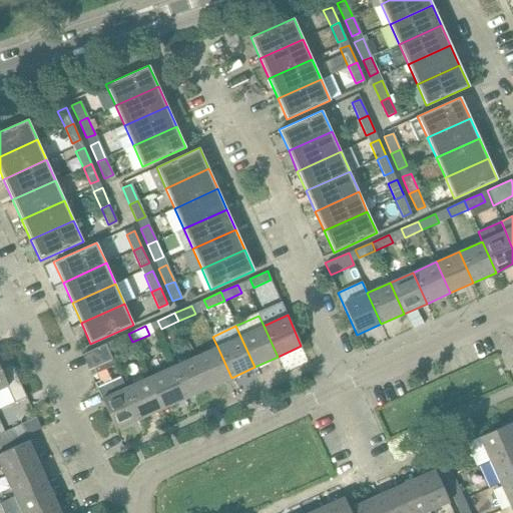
[(128,334),(111,341),(115,350),(132,342),(128,334)]
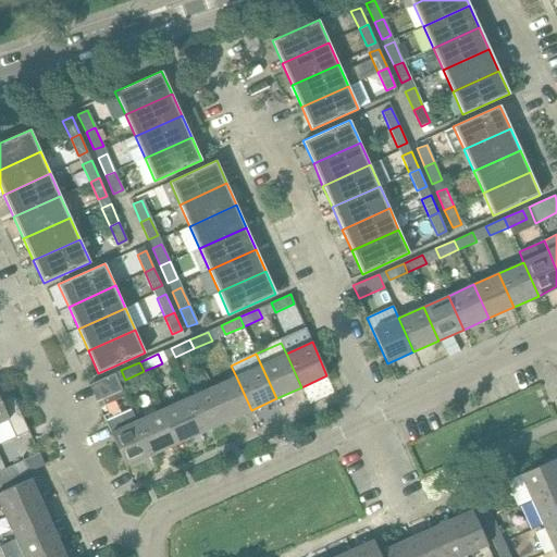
[(88,385),(96,401),(122,390),(114,373),(88,385)]
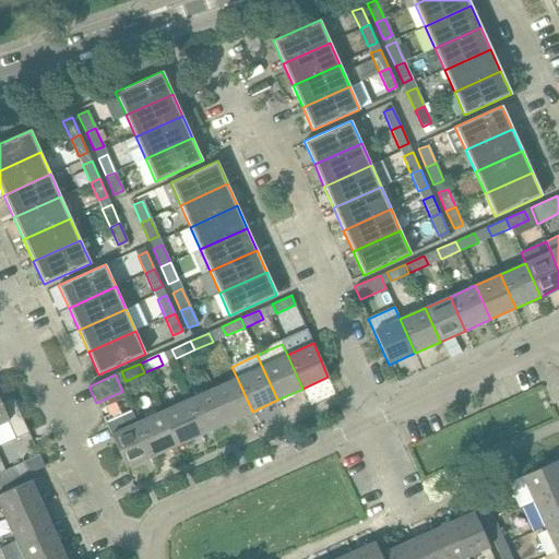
[(237,378),(212,389),(227,423),(252,412),(237,378)]
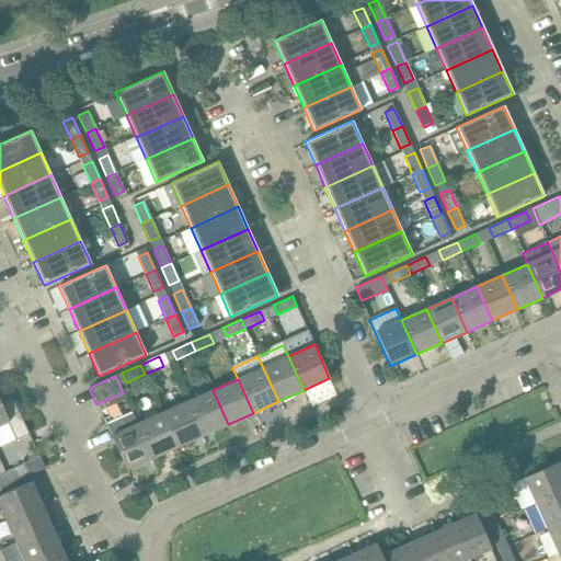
[(228,424),(213,390),(187,401),(203,435),(228,424)]
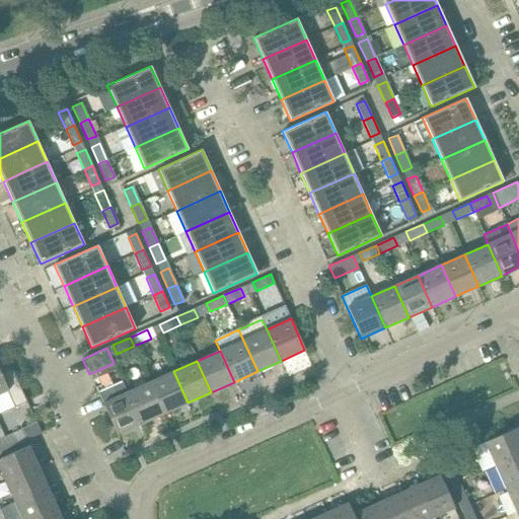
[(0,372),(0,414),(14,408),(26,402),(11,368),(10,368),(10,369),(0,373),(0,372)]
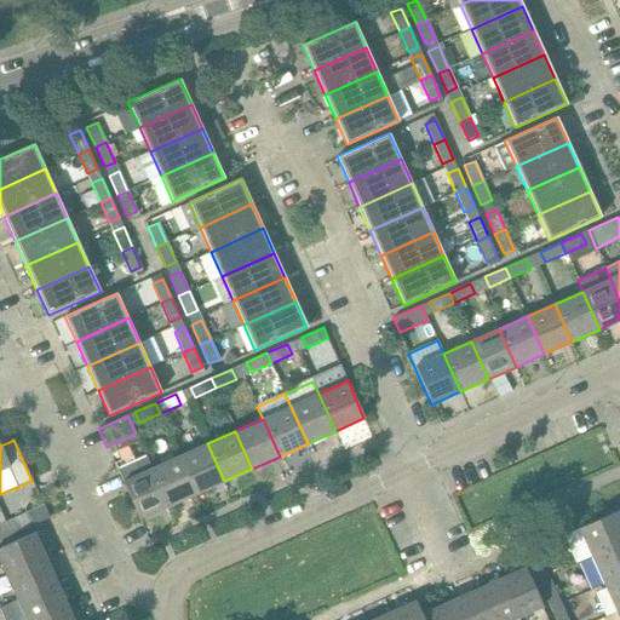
[(207,443),(179,457),(196,494),(224,481),(207,443)]
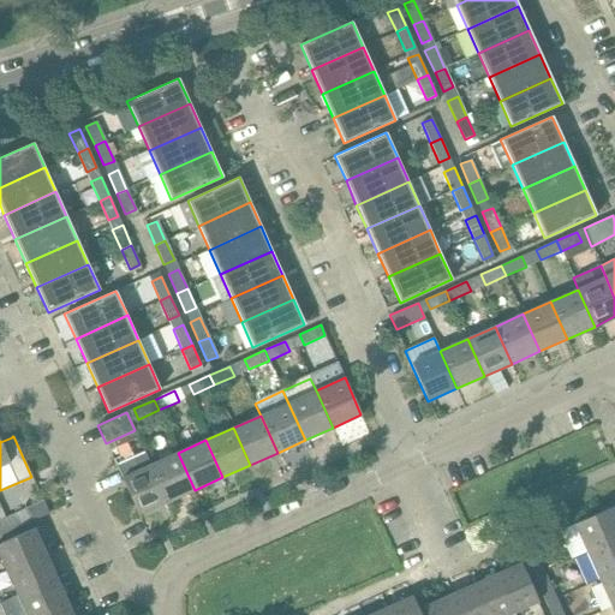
[(144,452),(115,465),(138,515),(167,502),(150,465),(144,452)]
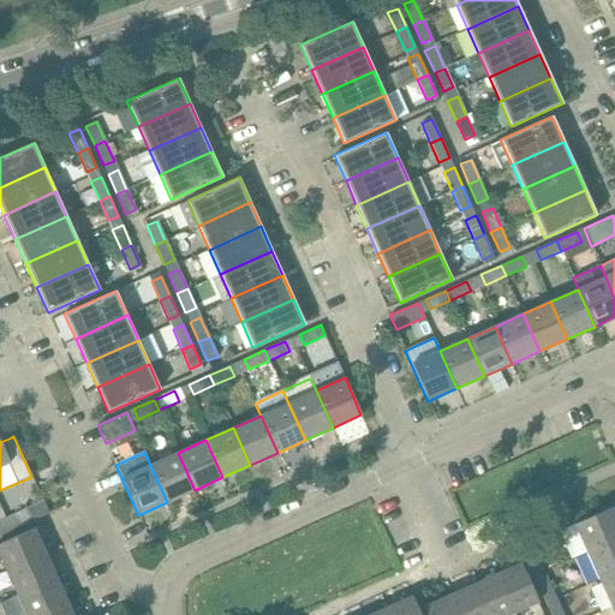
[(195,490),(178,453),(150,465),(167,502),(195,490)]
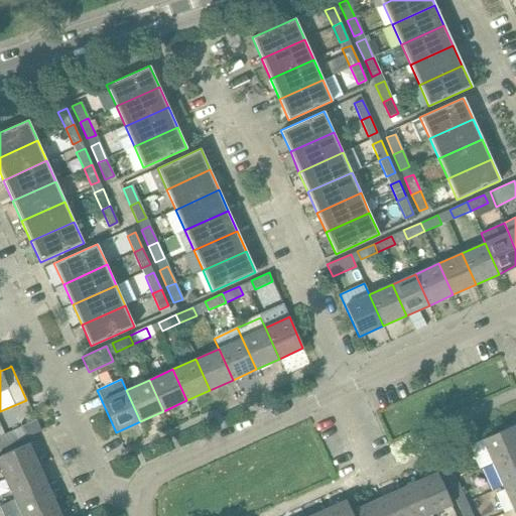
[(515,452),(515,432),(513,425),(481,439),(492,464),(515,452)]
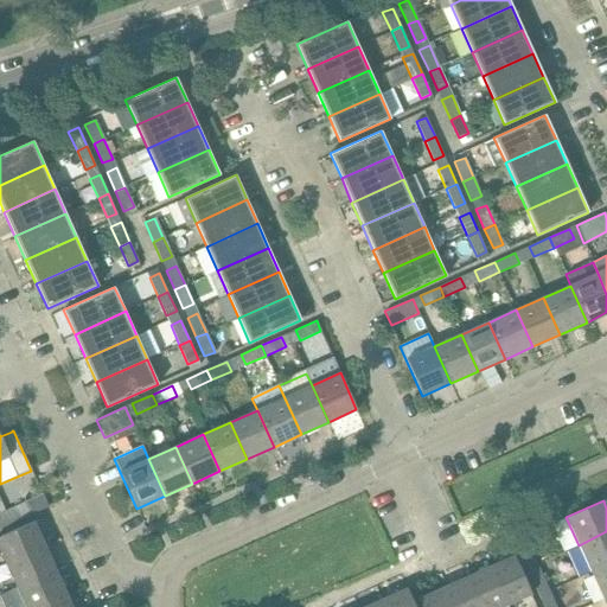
[(20,504),(5,511),(11,524),(26,517),(20,504)]
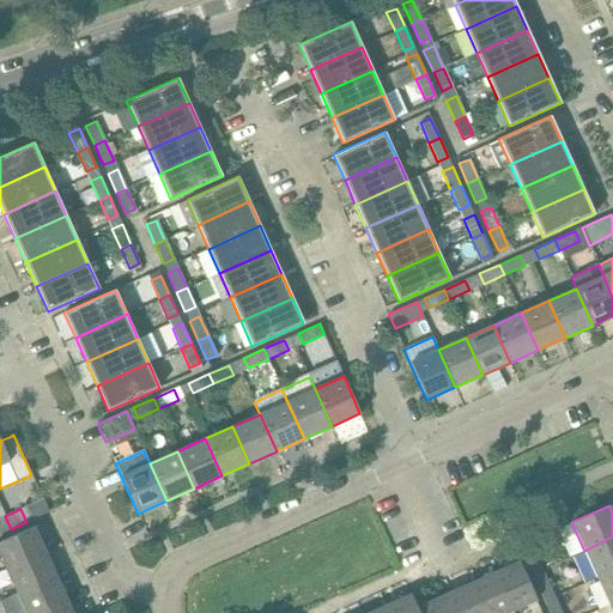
[(0,533),(11,529),(5,516),(0,517),(0,533)]
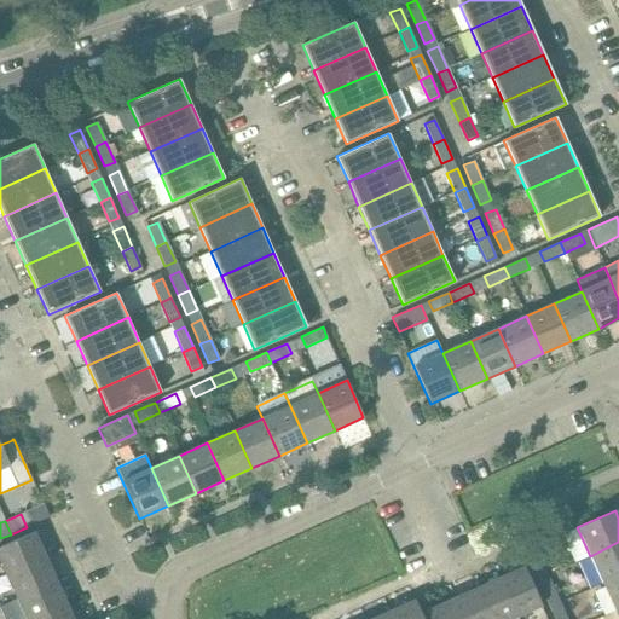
[(0,547),(0,561),(6,574),(45,556),(34,532),(0,547)]
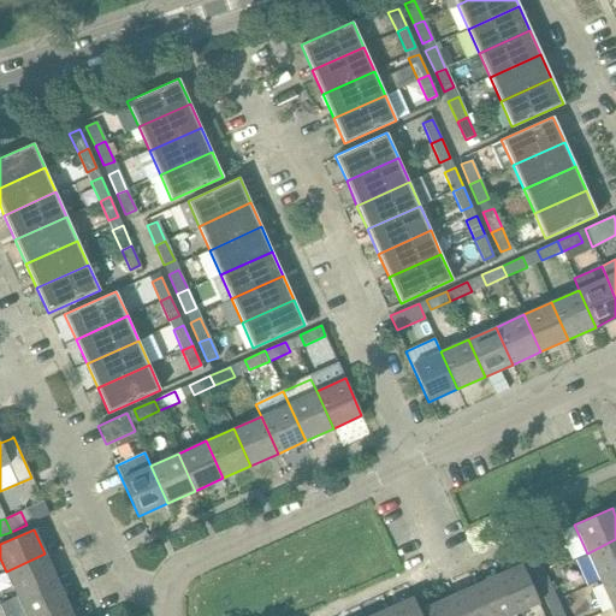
[(615,539),(587,554),(599,581),(615,573),(615,539)]
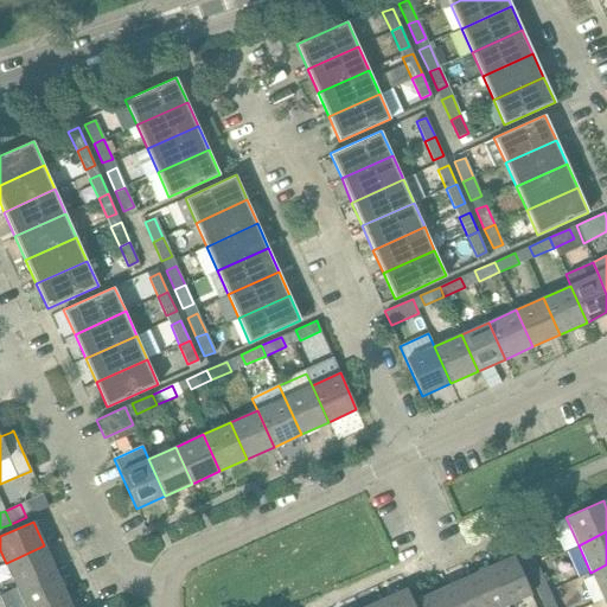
[(515,540),(524,561),(534,556),(524,536),(515,540)]
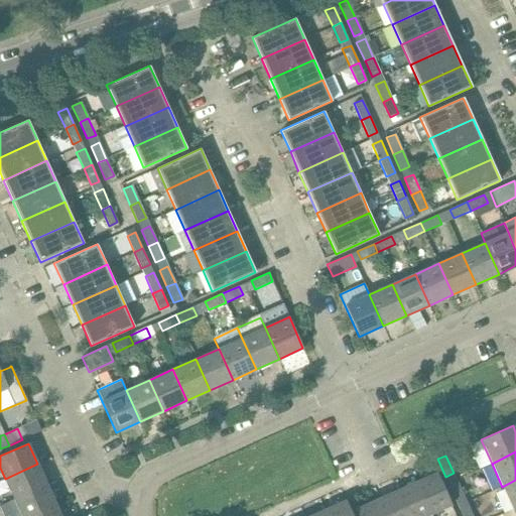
[(46,484),(37,464),(5,479),(14,499),(46,484)]
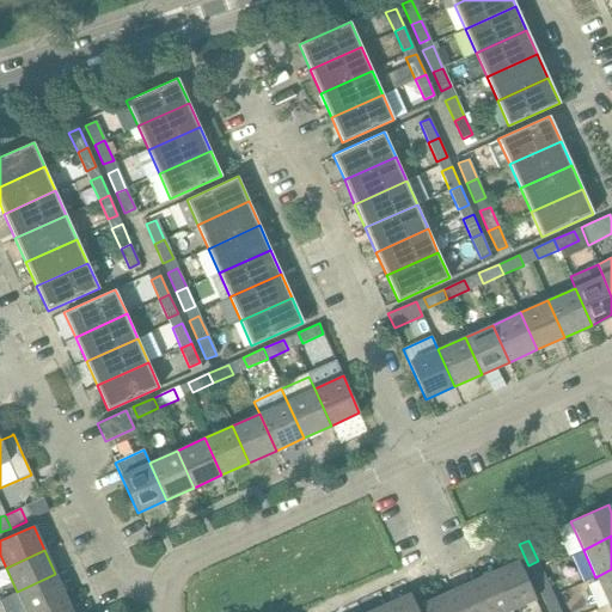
[(536,599),(518,561),(494,571),(510,610),(536,599)]
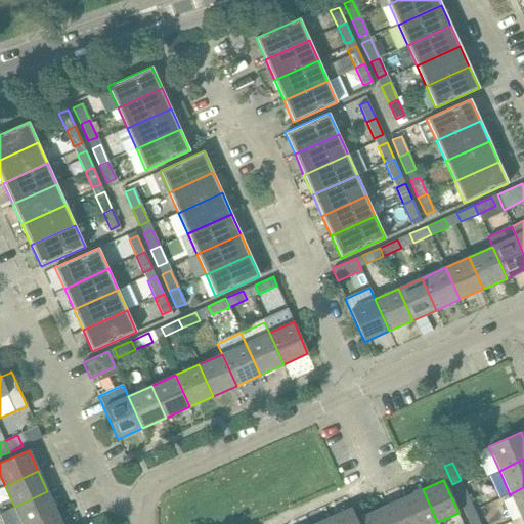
[(523,487),(510,494),(521,518),(523,516),(523,487)]
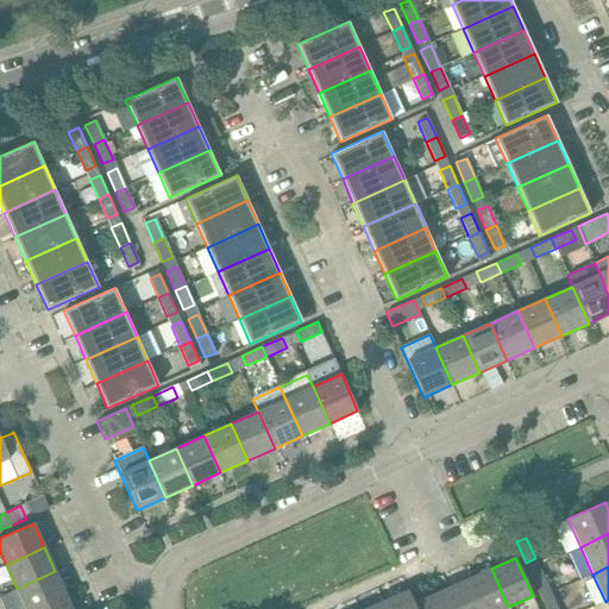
[(481,608),(502,608),(508,607),(491,569),(468,579),(481,608)]
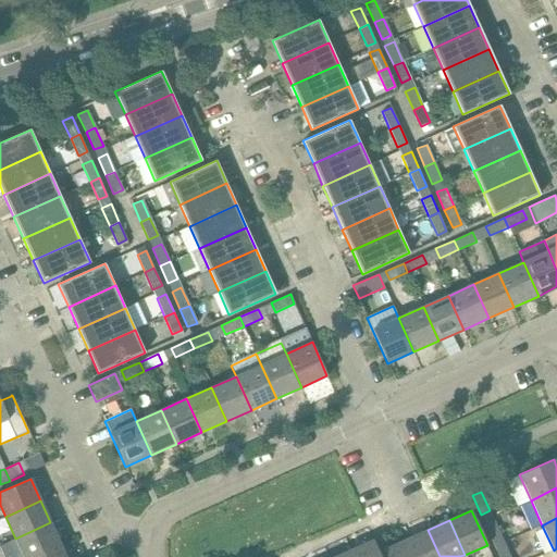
[(15,539),(23,556),(29,556),(60,544),(50,522),(15,539)]
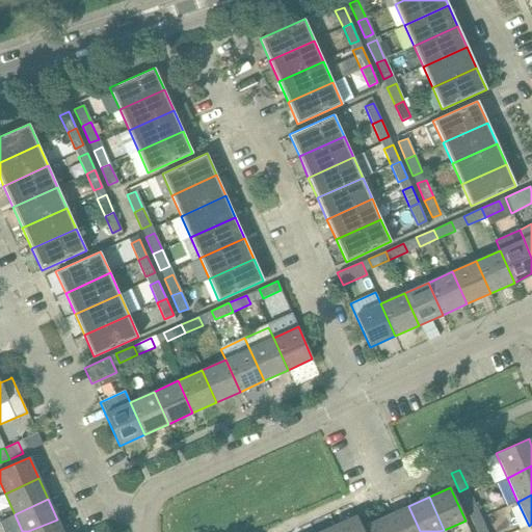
[(464,504),(473,522),(481,519),(474,500),(464,504)]
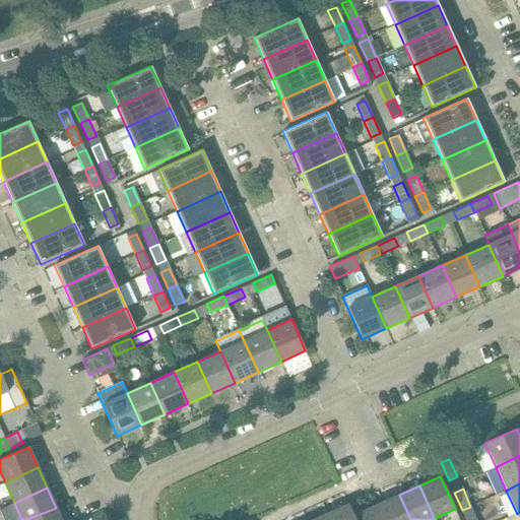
[(410,519),(399,495),(379,503),(386,519),(410,519)]
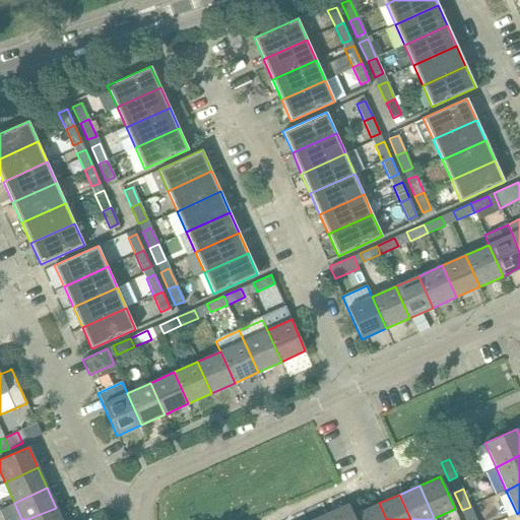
[(362,519),(386,519),(379,503),(359,513),(362,519)]
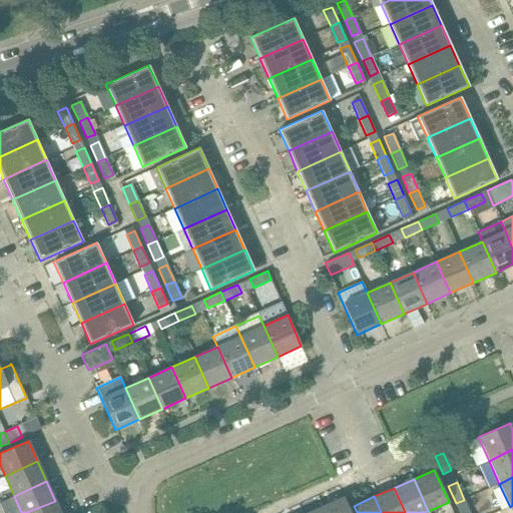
[(350,512),(344,497),(323,506),(326,512),(350,512)]
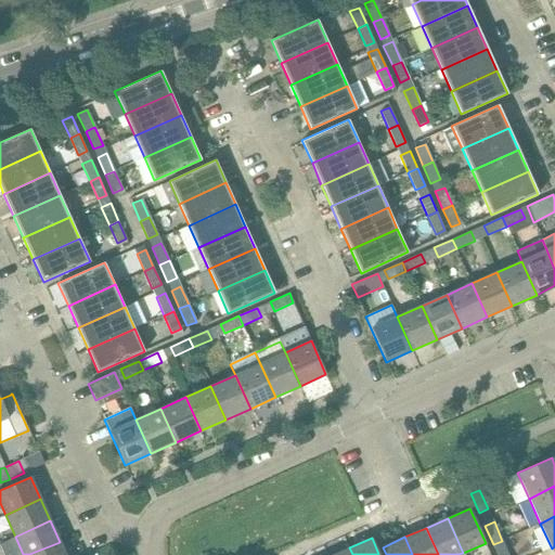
[(508,554),(502,541),(493,544),(498,554),(508,554)]
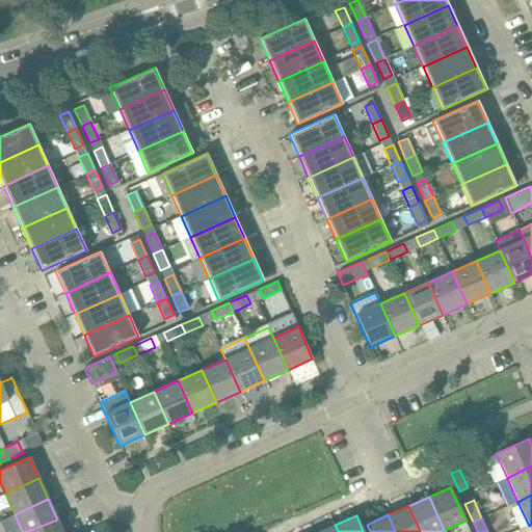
[(62,531),(57,520),(28,531),(62,531)]
